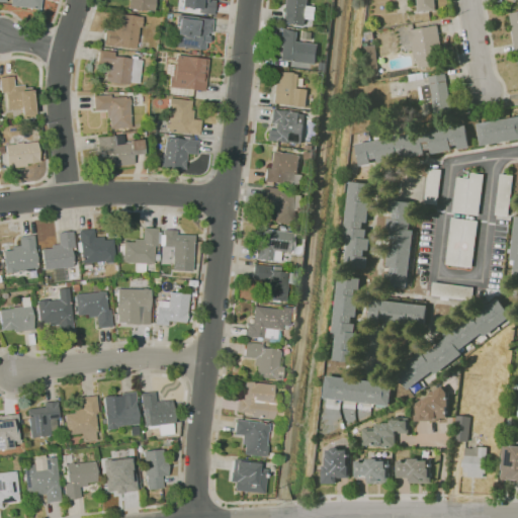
[(9,0),(39,0),(38,10),(29,9),(26,4),(9,2),(9,0)]
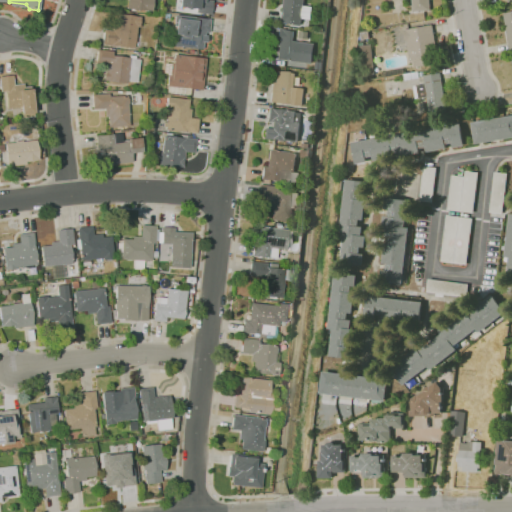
[(149,0),(148,11),(127,8),(127,0),(149,0)]
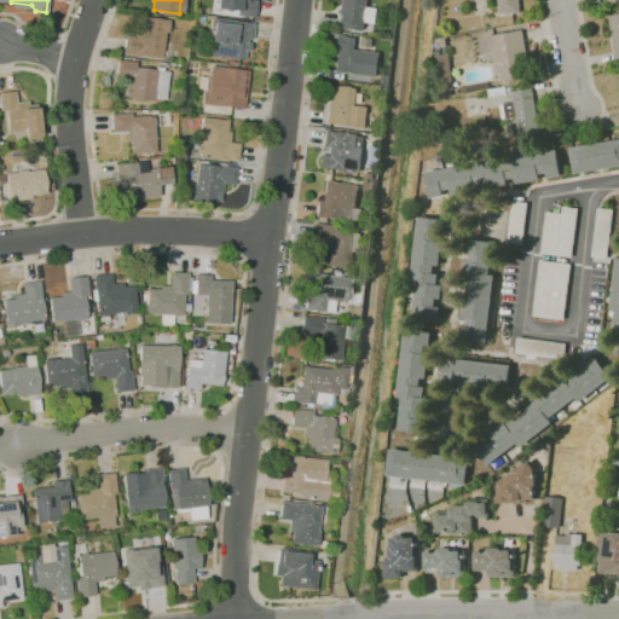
[(259,0),(255,18),(237,16),(237,10),(213,7),(213,0),(259,0)]
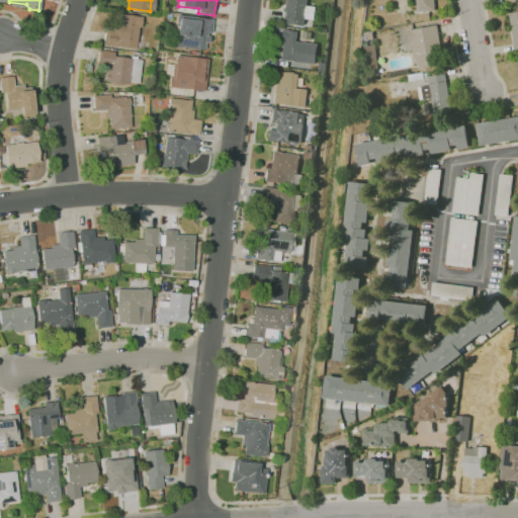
[(284,0),(308,0),(306,25),(282,23),(284,0)]
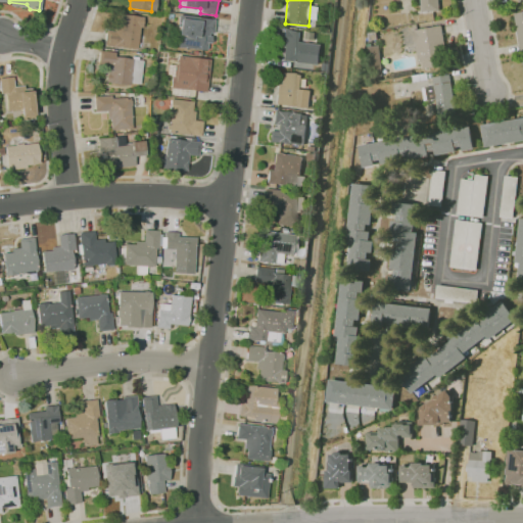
[(439,0),(440,10),(421,12),(420,0),(439,0)]
